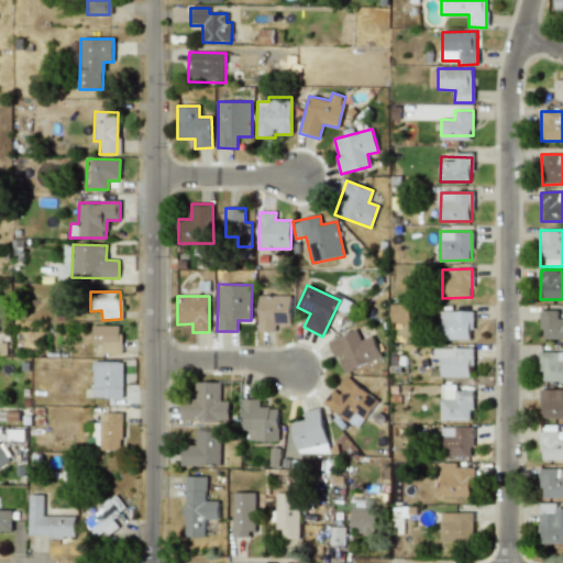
[(290,324),(290,296),(258,296),(258,331),(275,332),(275,324),(290,324)]
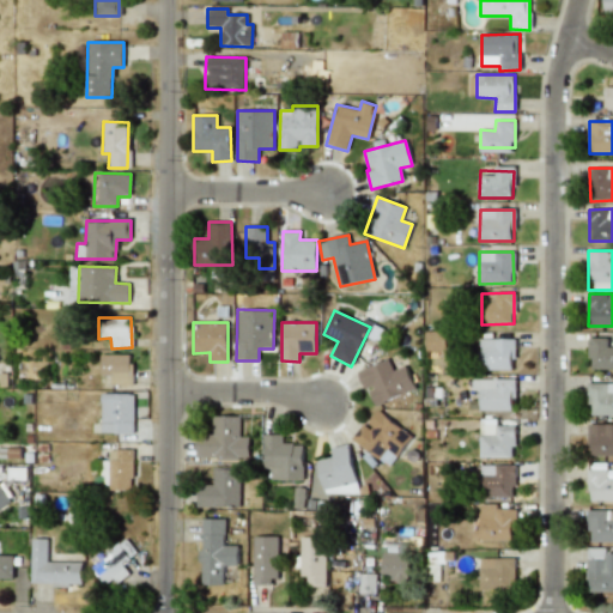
[(447,350),(447,331),(425,332),(426,351),(447,350)]
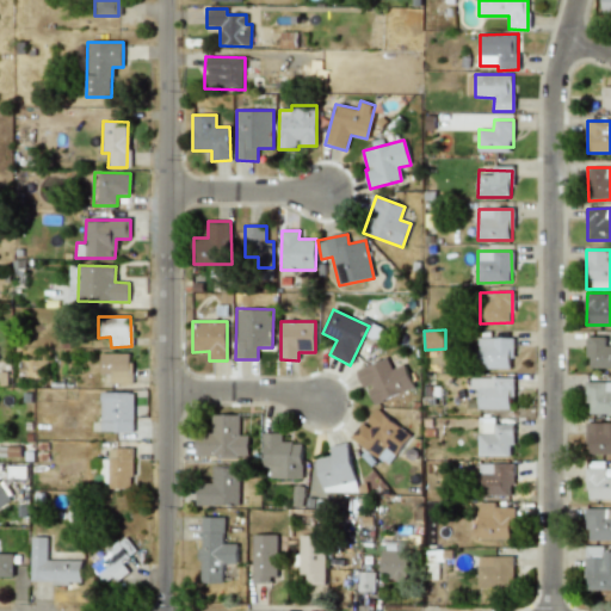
[(587,368),(610,368),(610,346),(605,346),(605,337),(588,337),(587,368)]
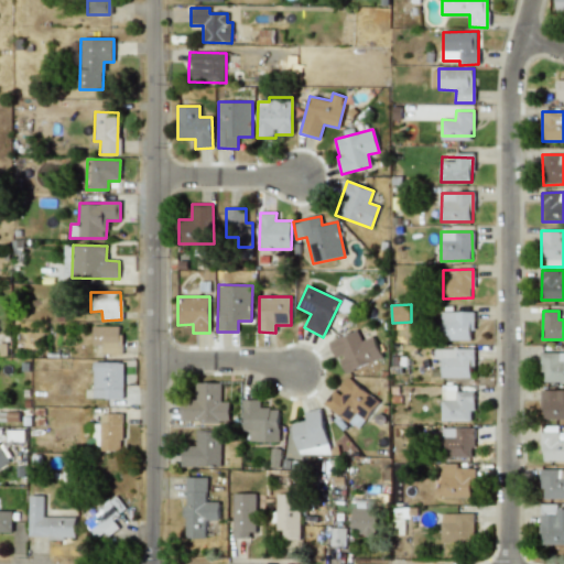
[(473,340),(473,312),(442,312),(442,340),(473,340)]
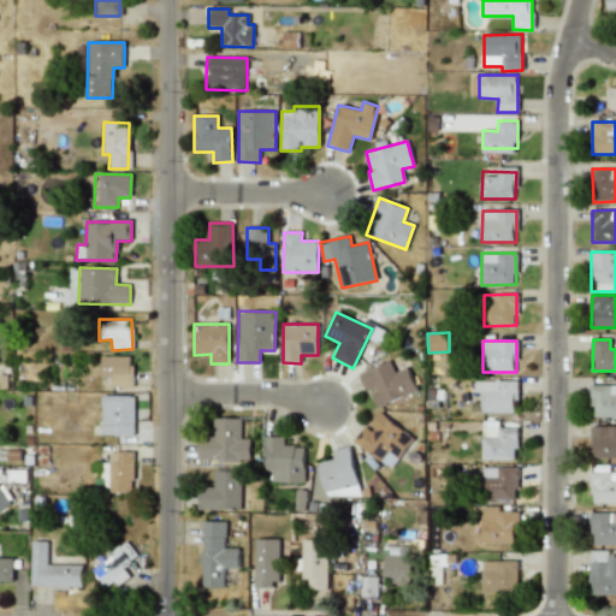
[(131,388),(132,356),(101,356),(100,377),(111,378),(111,386),(131,388)]
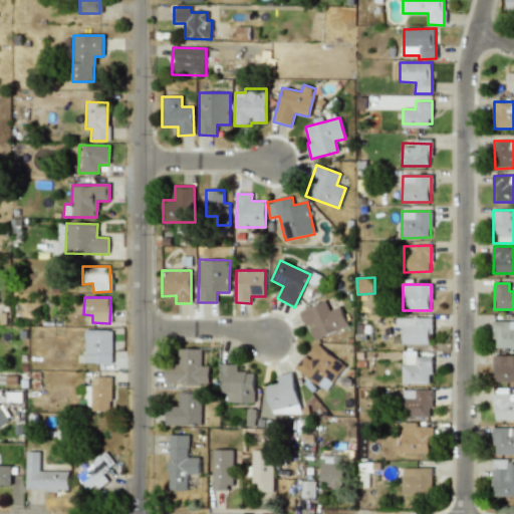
[(347,326),(339,306),(329,310),(325,301),(299,312),(306,327),(308,326),(314,340),(347,326)]
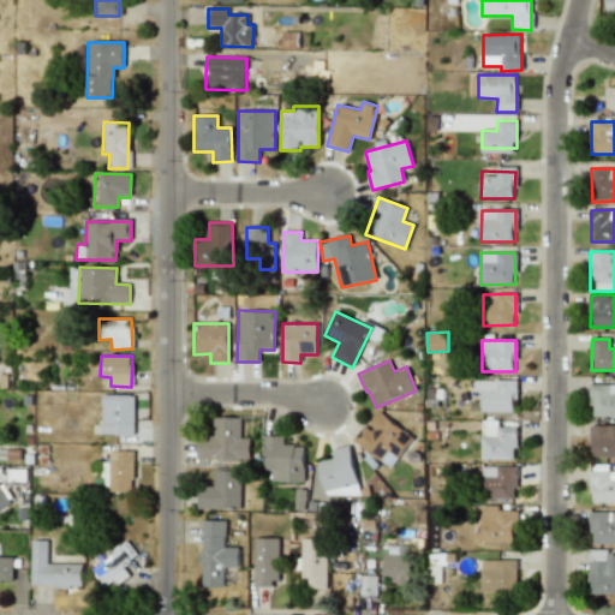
[(515,381),(473,380),(473,392),(482,392),(482,412),(515,412),(515,381)]
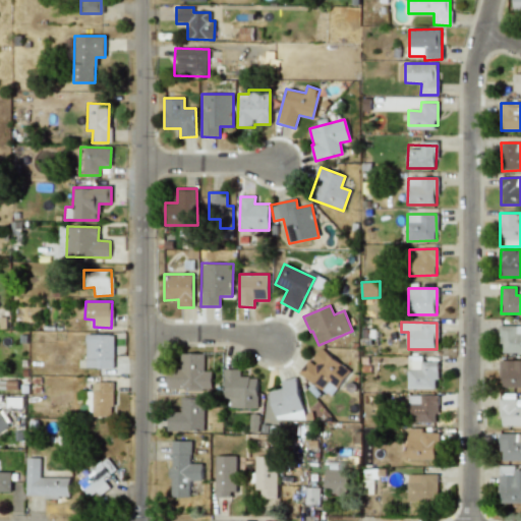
[(520,327),(501,327),(500,352),(520,352),(520,327)]
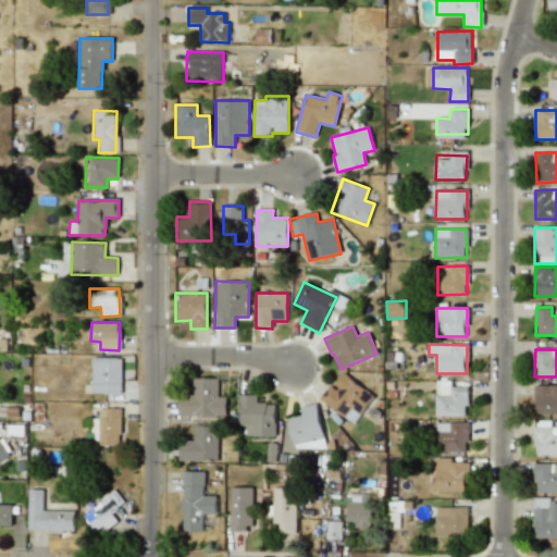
[(121,358),(91,358),(91,394),(121,394),(121,358)]
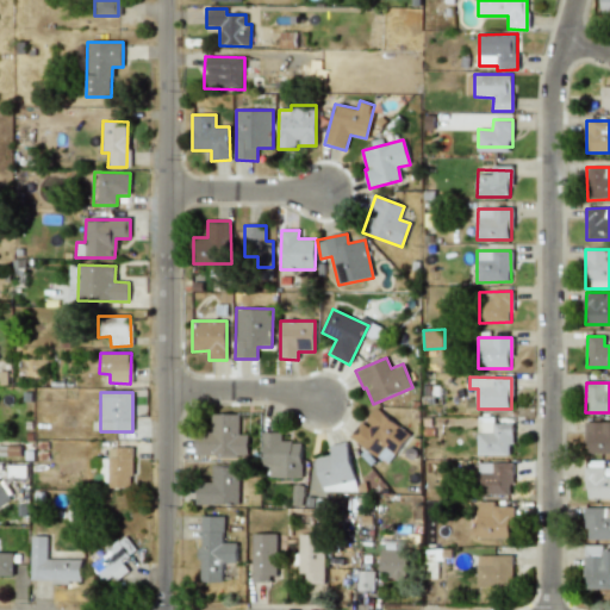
[(386,465),(410,435),(374,408),(352,437),(386,465)]
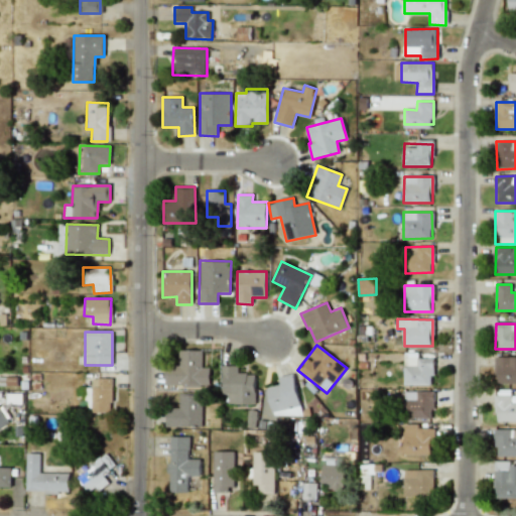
[(203,351),(179,350),(179,368),(165,367),(165,385),(210,386),(210,368),(203,368),(203,351)]
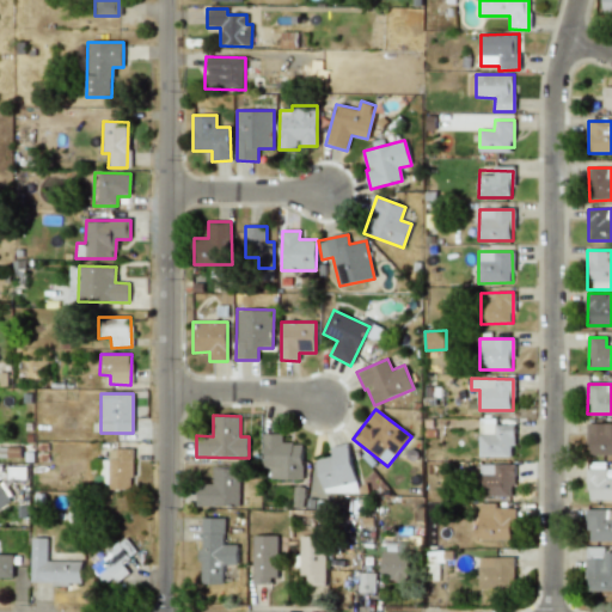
[(513,457),(513,424),(495,424),(495,420),(479,418),(478,456),(513,457)]
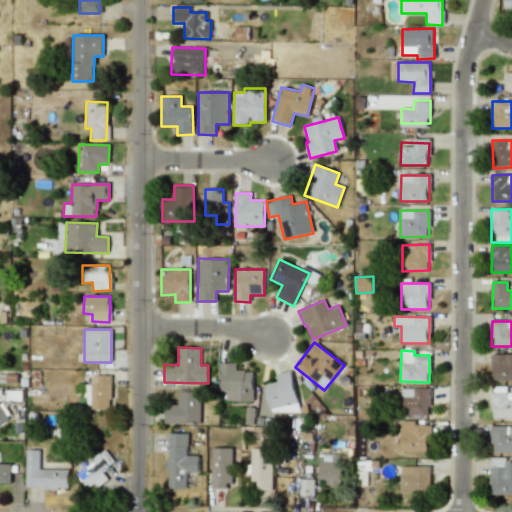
[(511,354),(491,354),(491,381),(511,381),(511,354)]
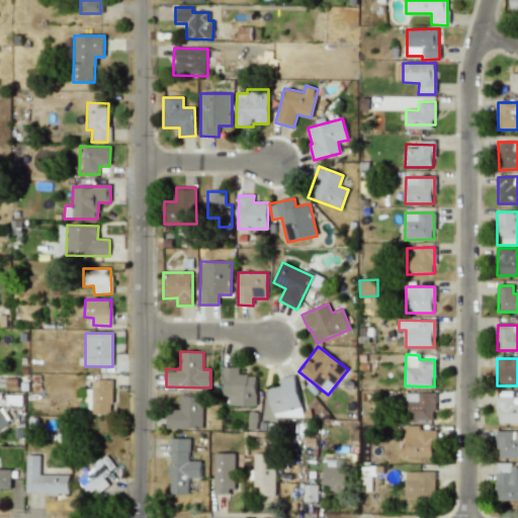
[(256,375),(239,374),(239,367),(224,367),(223,406),(255,406),(256,375)]
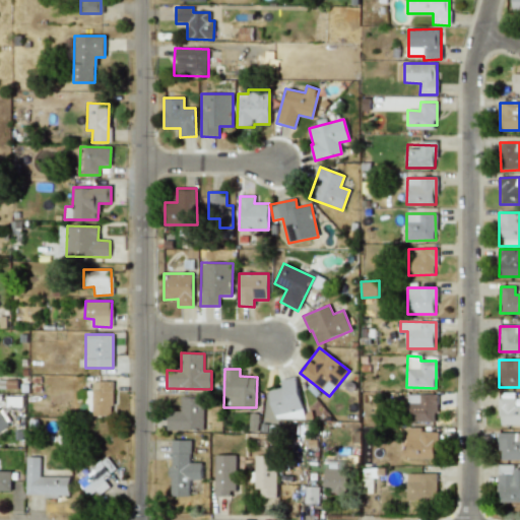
[(280,380),(282,387),(269,390),(274,423),(303,417),(296,377),(280,380)]
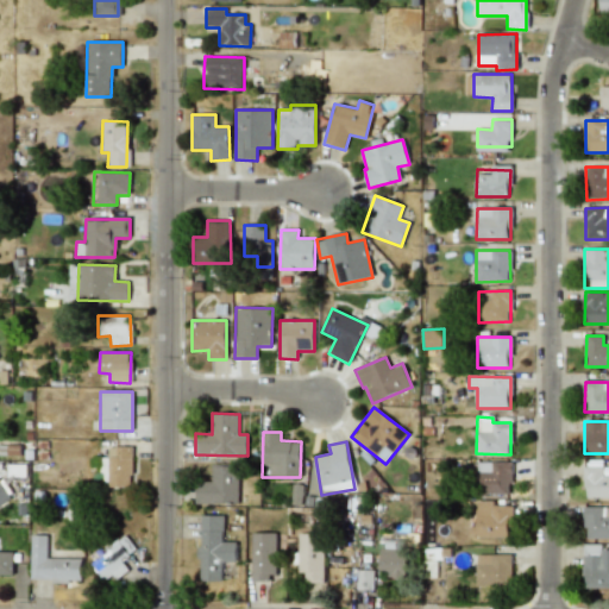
[(108,488),(131,487),(131,446),(107,447),(108,488)]
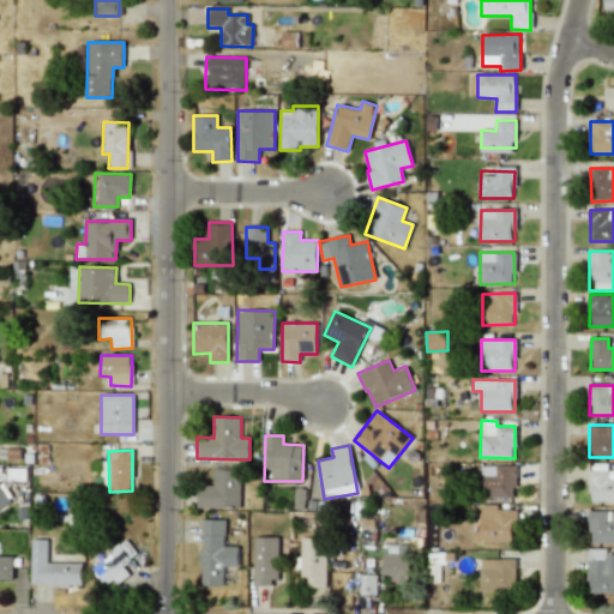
[(515,467),(483,467),(485,499),(515,498),(515,467)]
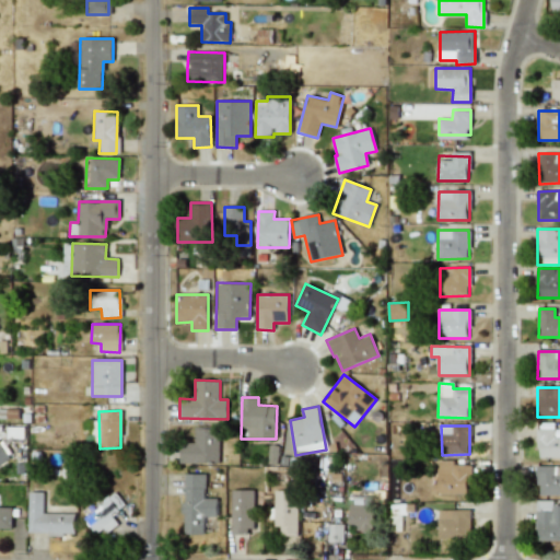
[(219,429),(195,428),(195,444),(181,444),(181,463),(219,463),(219,429)]
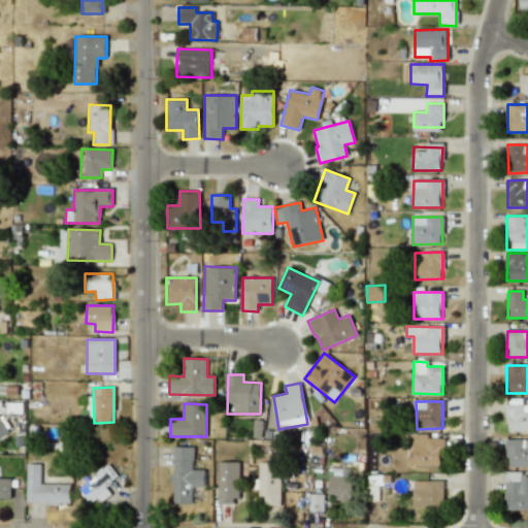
[(527,431),(527,404),(506,404),(506,432),(527,431)]
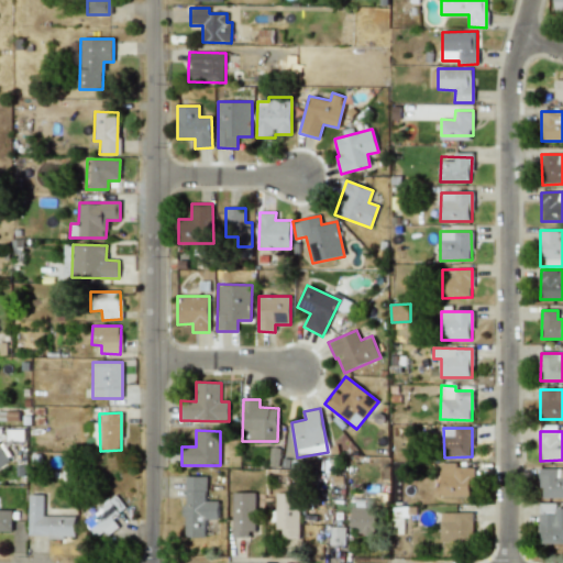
[(0,466),(10,460),(0,444),(0,466)]
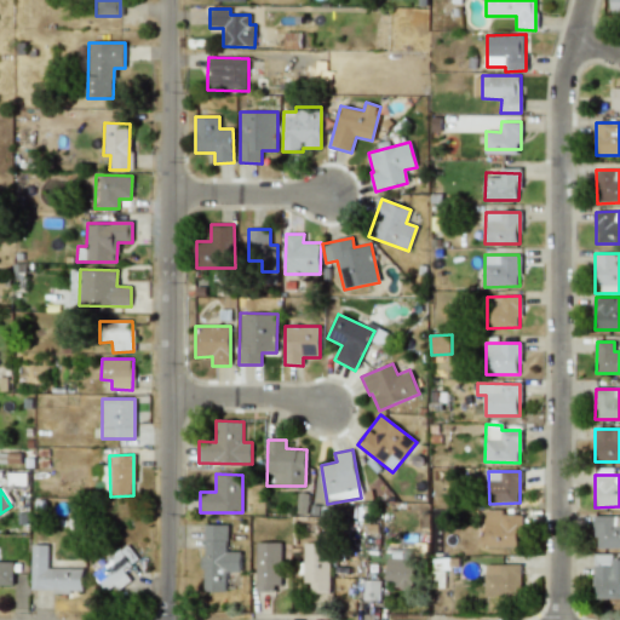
[(619,547),(619,516),(595,516),(595,549),(619,547)]
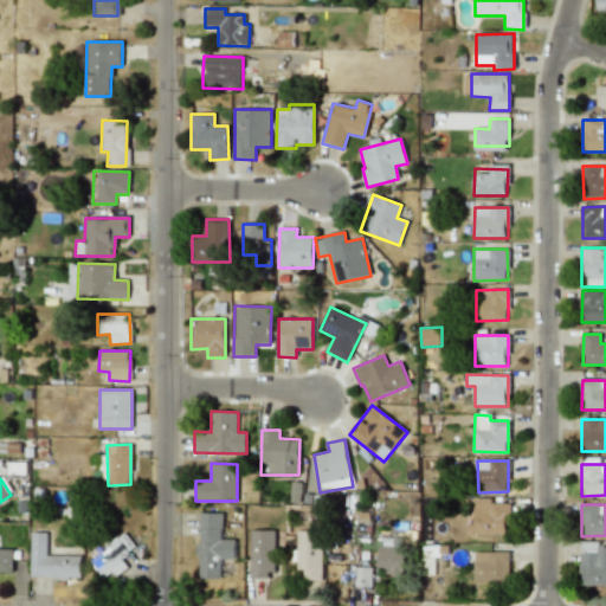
[(199,578),(220,579),(220,559),(234,559),(234,540),(221,540),(221,513),(199,513),(199,578)]
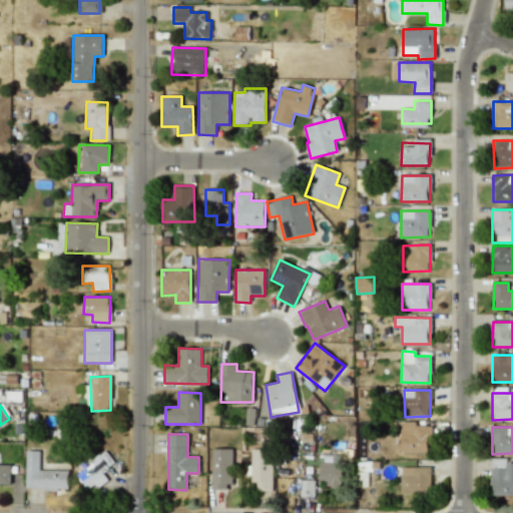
[(232,449),(211,449),(211,487),(232,487),(232,449)]
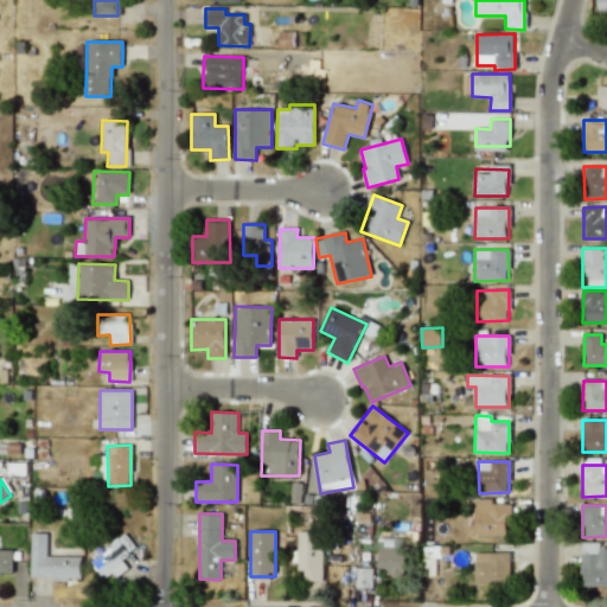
[(321,581),(323,532),(296,532),(296,570),(302,570),(302,581),(321,581)]
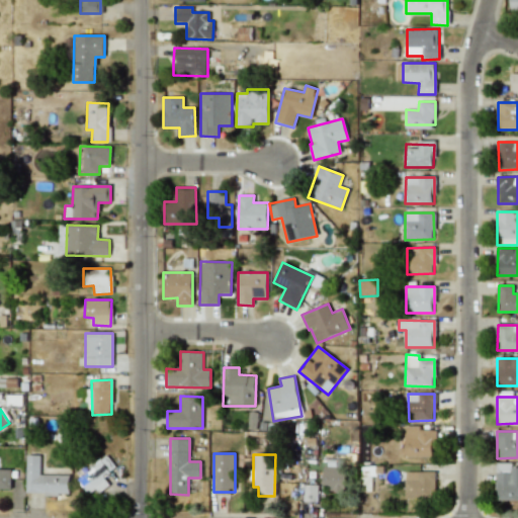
[(69,476),(39,476),(39,455),(26,455),(25,493),(69,494),(69,476)]
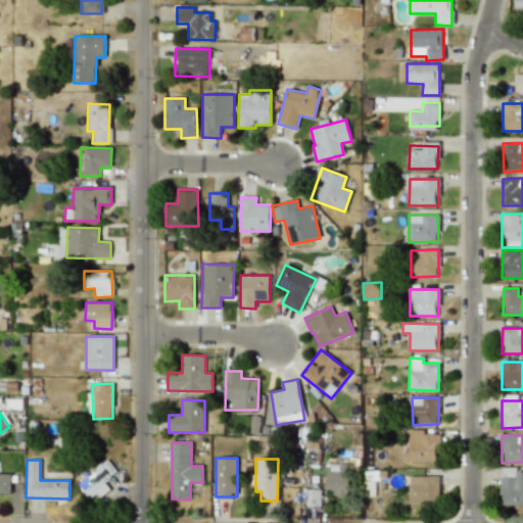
[(116,472),(108,461),(78,484),(89,498),(96,493),(99,497),(110,489),(104,481),(116,472)]
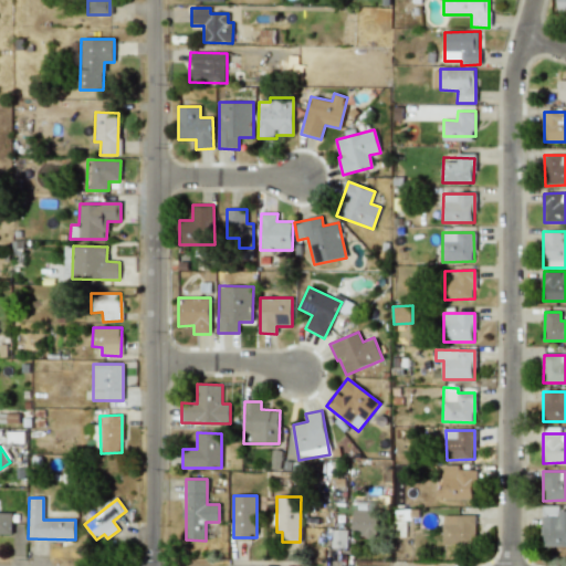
[(565,547),(565,511),(558,511),(558,505),(542,505),(543,547),(565,547)]
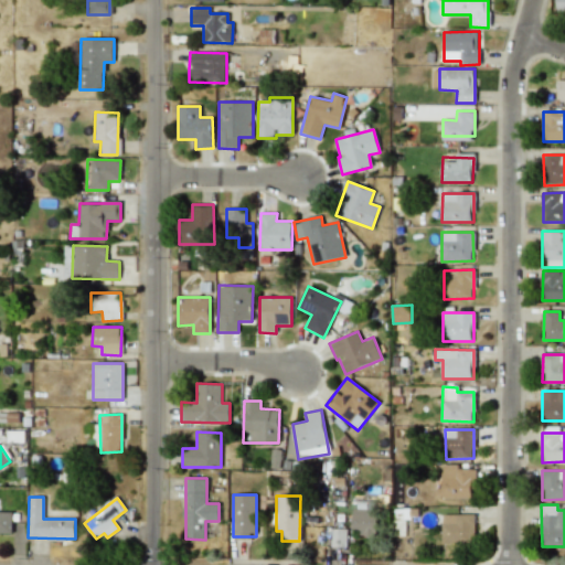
[(376,510),(353,510),(353,536),(376,537),(376,510)]
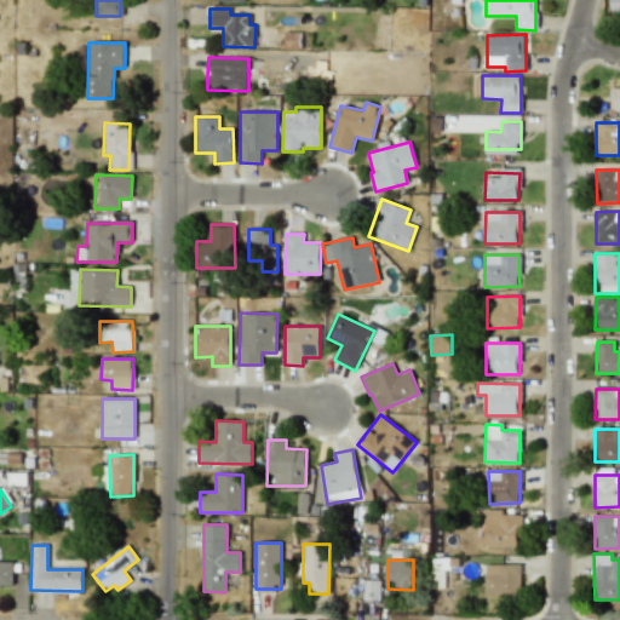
[(0,586),(13,587),(13,562),(0,562),(0,586)]
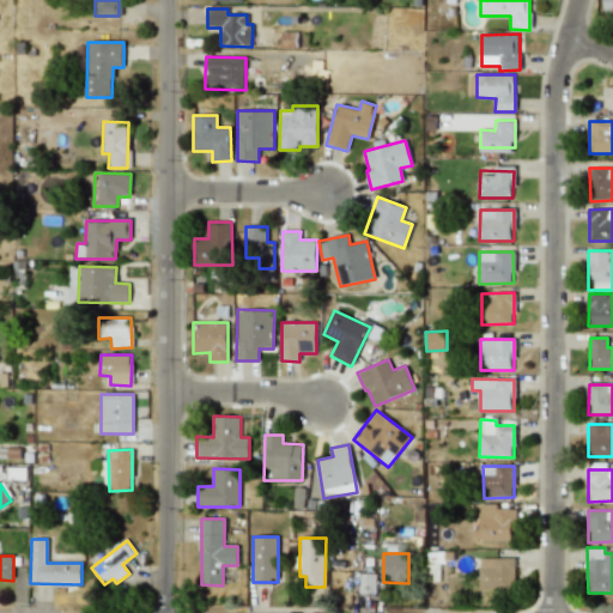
[(480,589),(515,589),(515,558),(479,558),(480,589)]
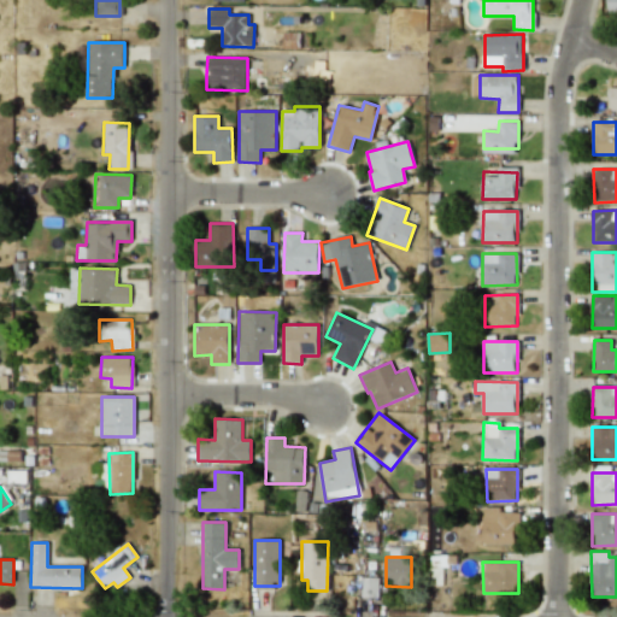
[(378,579),(363,577),(363,597),(377,598),(378,579)]
